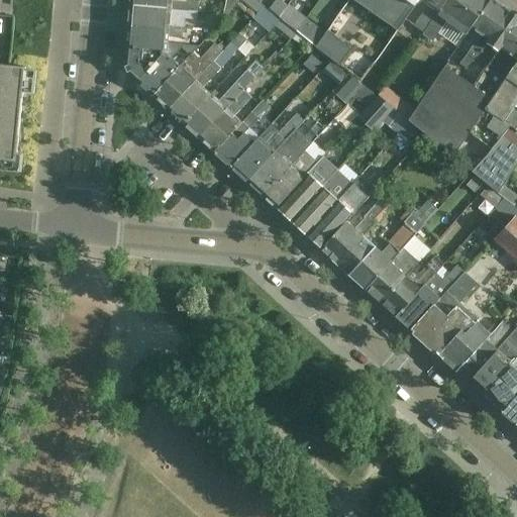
[(171,0),(130,0),(130,8),(197,12),(198,12),(199,2),(171,0)]
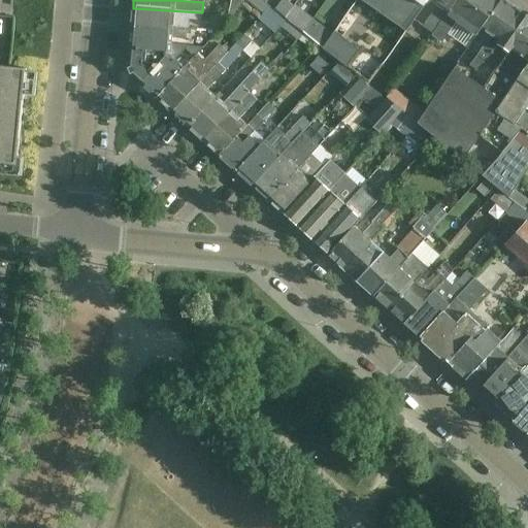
[(228,0),(226,14),(232,15),(245,0),(228,0)]
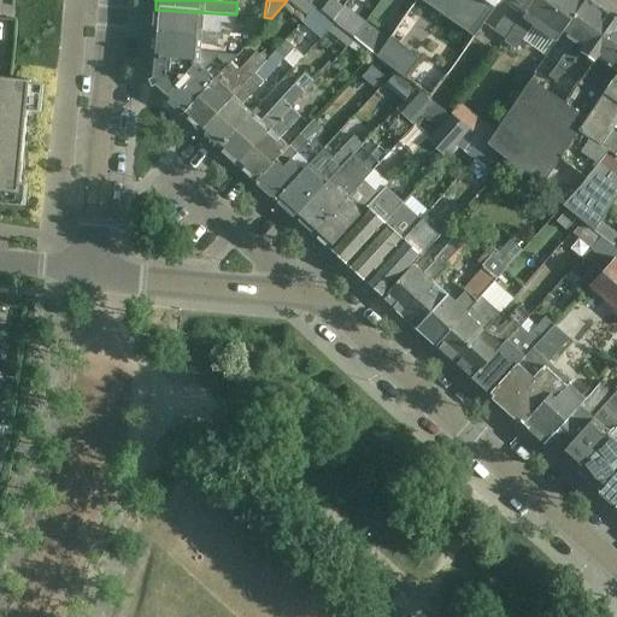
[(331,0),(329,0),(322,11),(333,21),(342,7),(331,0)]
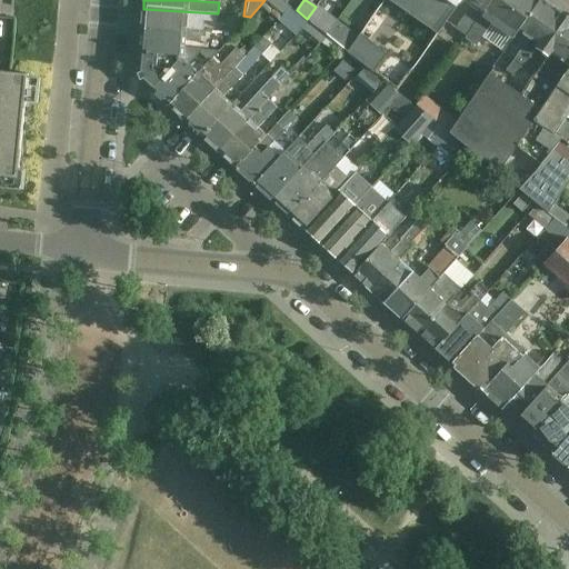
[(423,0),(389,0),(412,16),(423,0)]
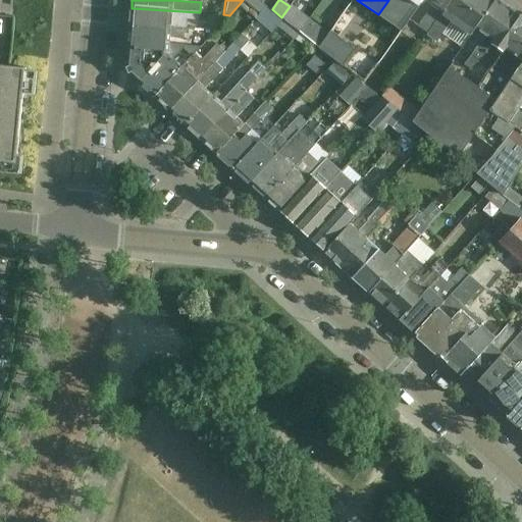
[(424,0),(388,0),(378,14),(402,32),(424,1),(424,0)]
